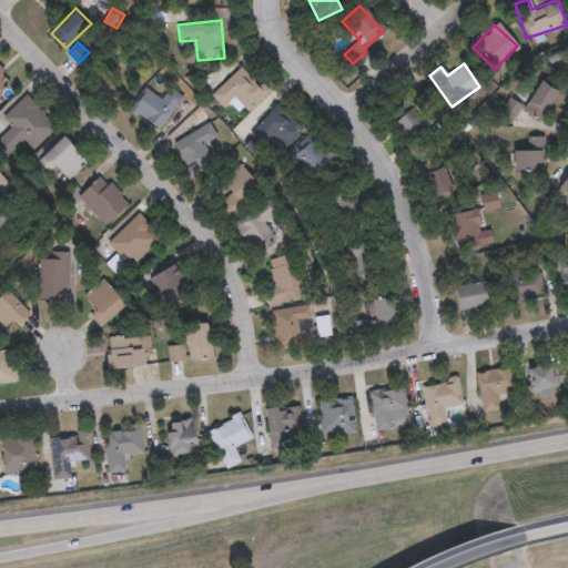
[(243,104),(233,113),(214,92),(244,66),(269,92),(249,111),(243,104)]
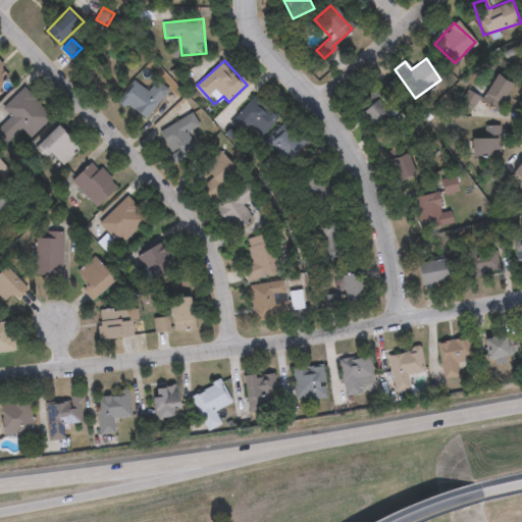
[(0,83),(0,61),(10,72),(0,83)]
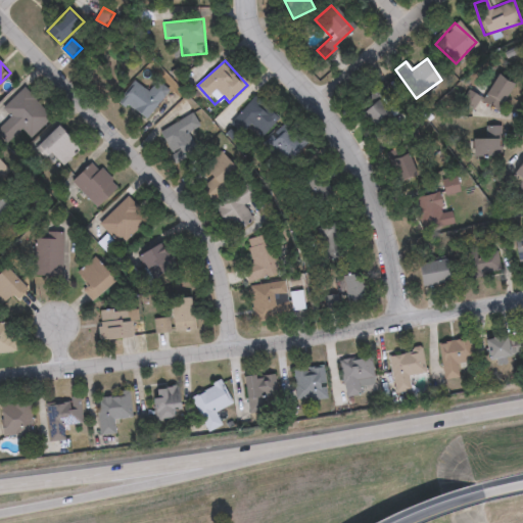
[(496,110),(477,99),(472,108),(461,101),(467,90),(481,98),(494,75),(511,85),(496,110)]
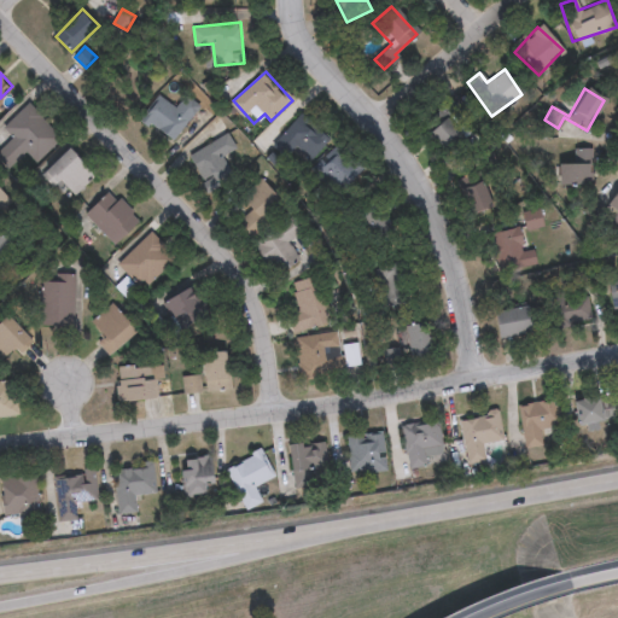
[(173,140),(143,115),(161,94),(176,108),(186,95),(199,108),(173,140)]
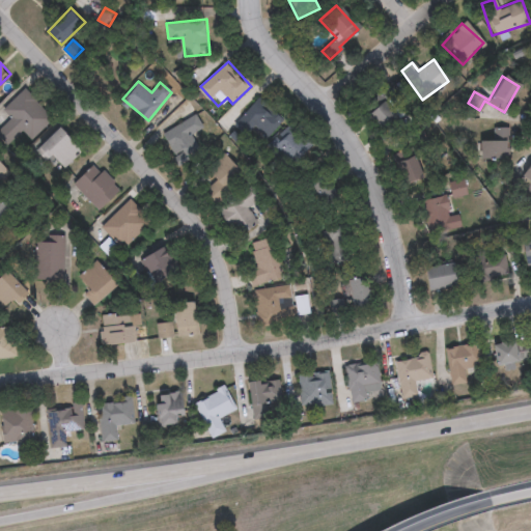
[(0,134),(0,128),(11,117),(2,108),(24,88),(51,116),(31,136),(24,128),(8,142),(0,134)]
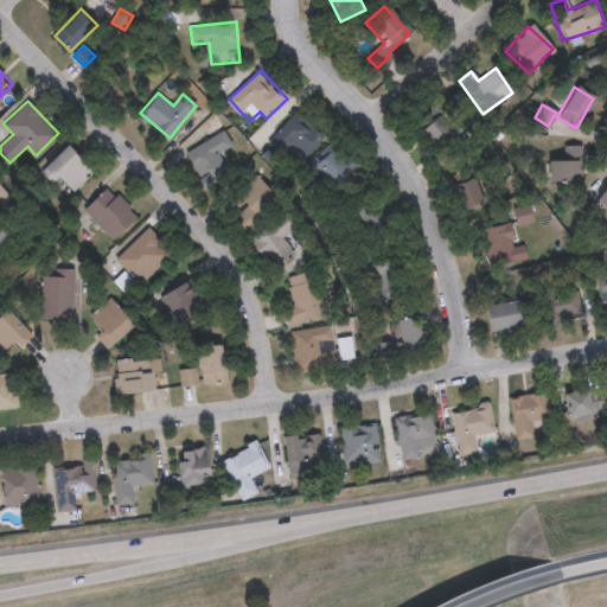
[(411,123),(433,101),(460,127),(439,149),(411,123)]
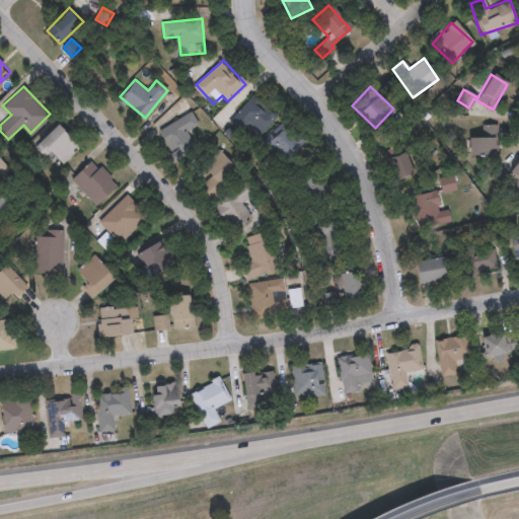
[(278,117),(261,134),(249,123),(240,132),(228,121),(254,94),(278,117)]
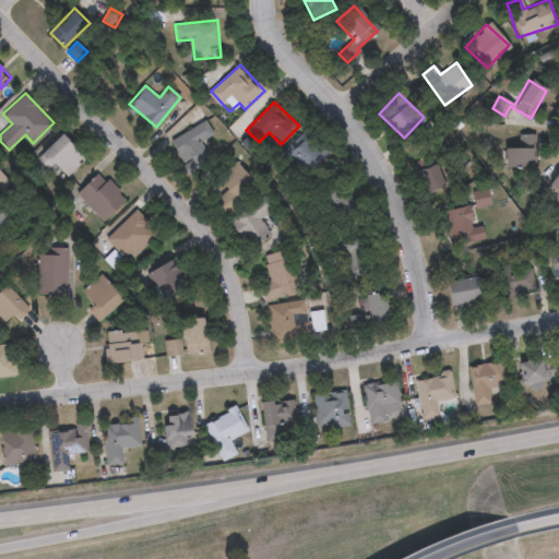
[(215,133),(203,141),(212,157),(190,170),(171,140),(206,119),(215,133)]
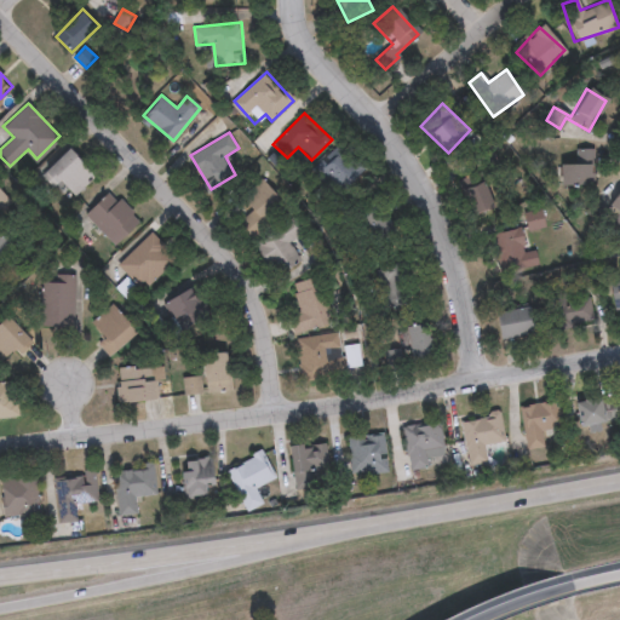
[(62,181),(56,188),(42,176),(70,148),(97,173),(75,194),(62,181)]
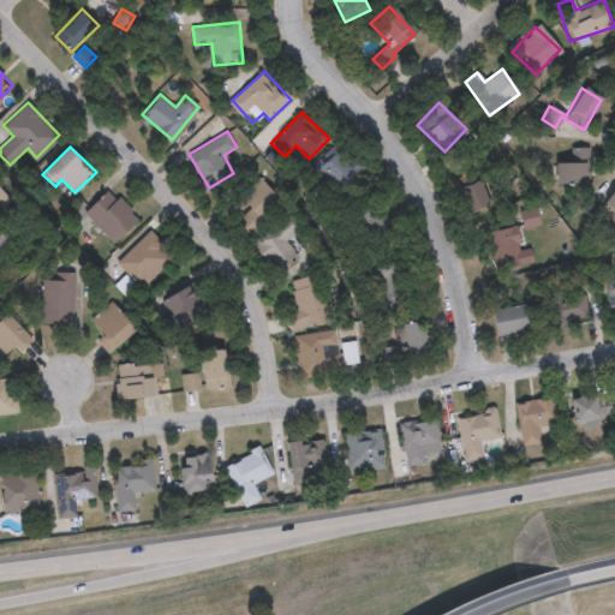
[(339,192),(317,175),(338,149),(359,166),(339,192)]
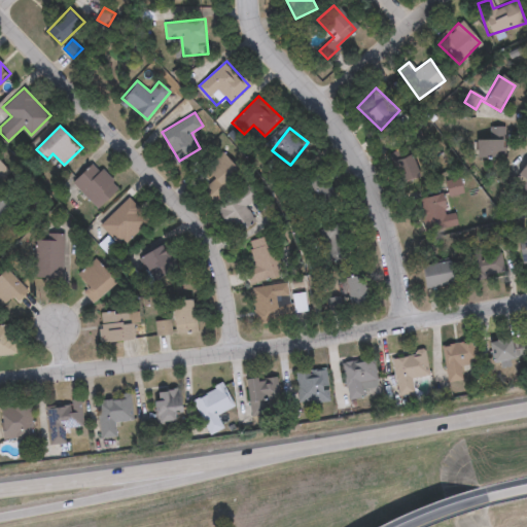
[(475,159),(475,139),(481,139),(481,130),(502,130),(502,159),(475,159)]
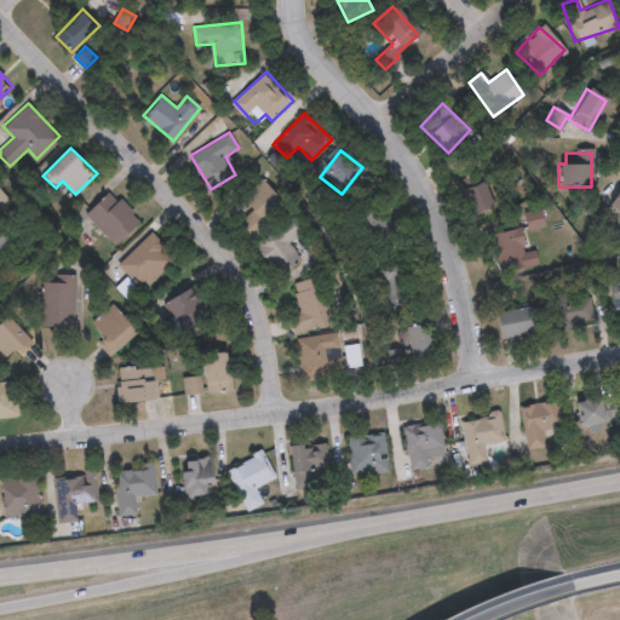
[(489,205),(461,195),(471,168),(499,178),(489,205)]
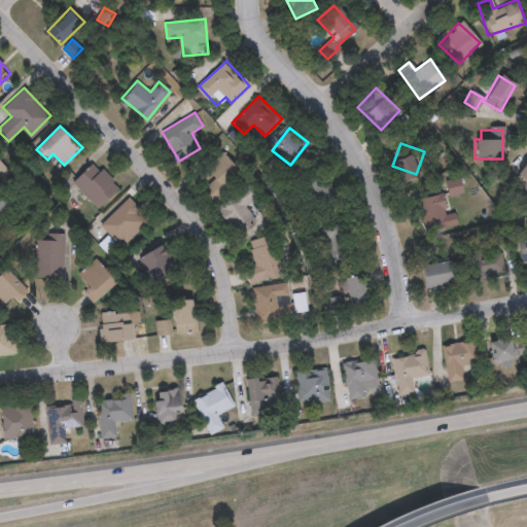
[(246,173),(217,202),(205,189),(216,178),(204,166),(221,149),(246,173)]
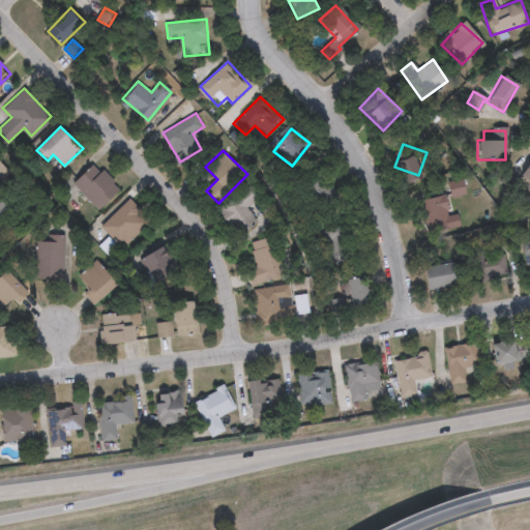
[(0,176),(8,169),(0,159),(0,176)]
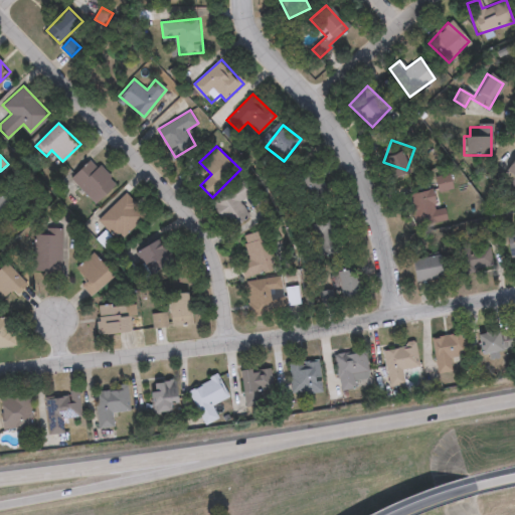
[(514,181),(502,171),(514,156),(514,181)]
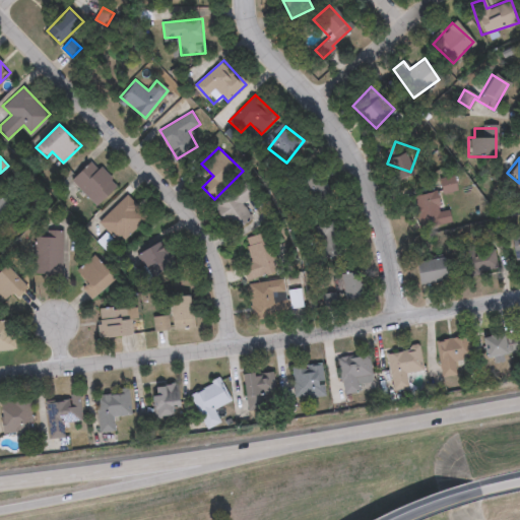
[(72,180),(92,159),(119,185),(99,206),(72,180)]
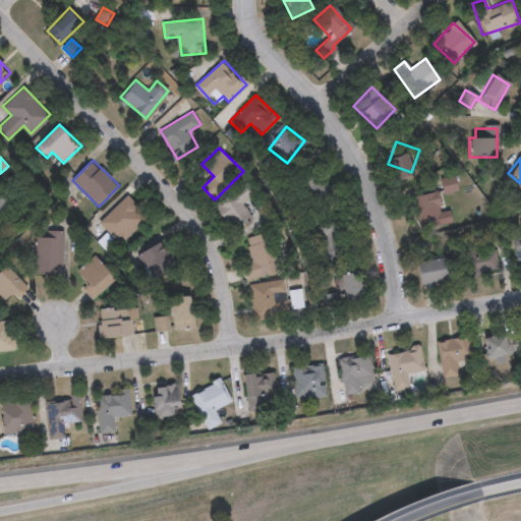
[(299,177),(322,170),(330,197),(307,204),(299,177)]
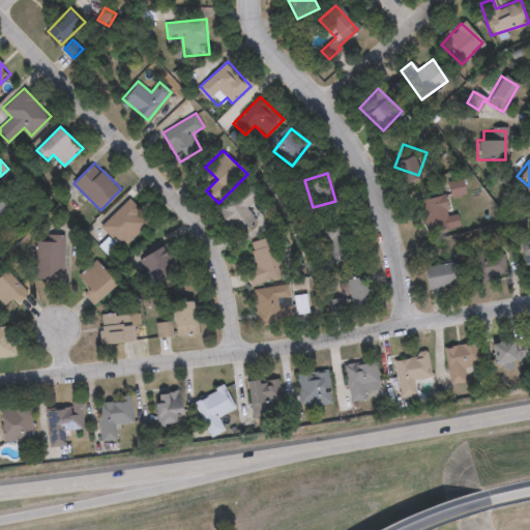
[(237,235),(218,207),(254,184),(262,197),(247,206),(257,222),(237,235)]
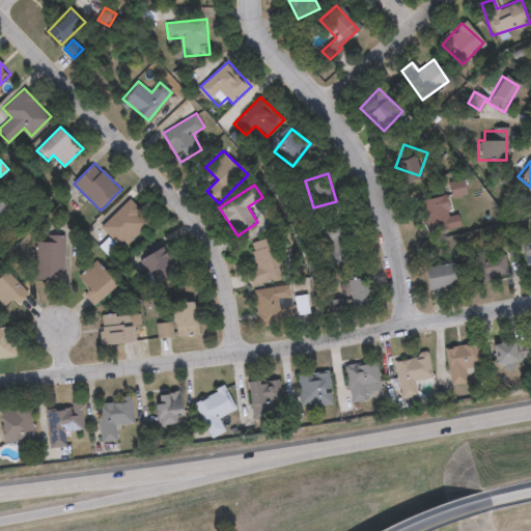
[(466,186),(466,194),(452,194),(452,187),(466,186)]
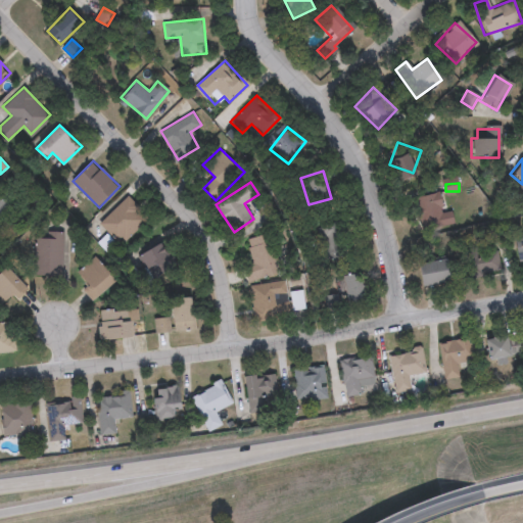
[(426,229),(421,195),(441,192),(446,226),(426,229)]
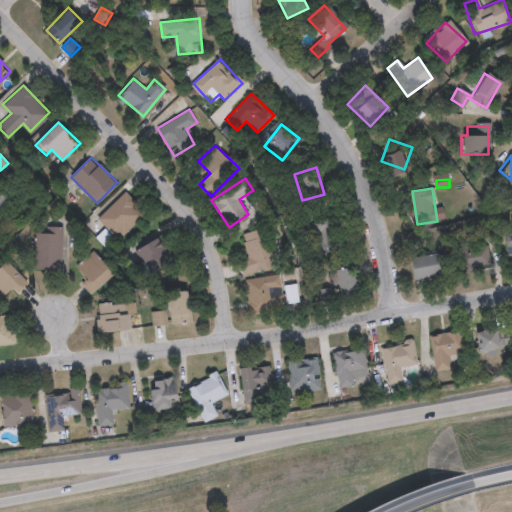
[(146,213),(119,240),(98,218),(125,191),(146,213)]
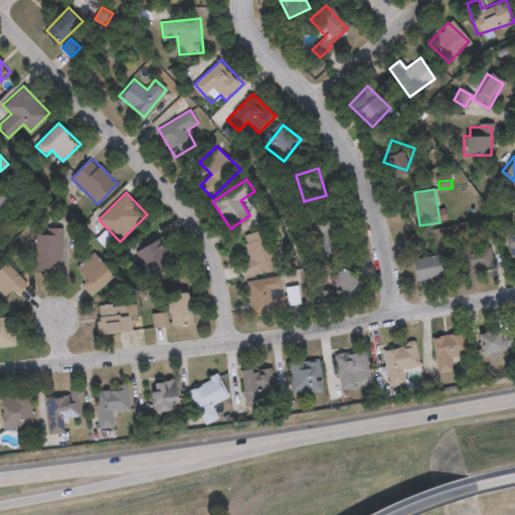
[(0,193),(12,198),(2,233),(0,232),(0,193)]
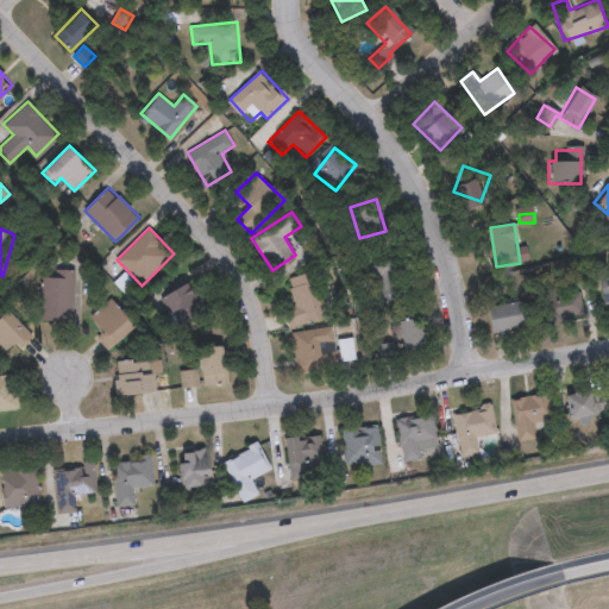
[(382,296),(360,274),(391,245),(402,256),(388,270),(397,281),(382,296)]
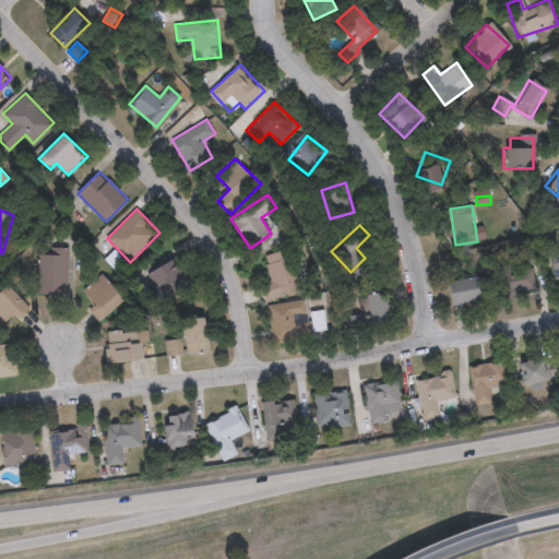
[(66,248),(64,294),(38,293),(39,253),(56,254),(56,247),(66,248)]
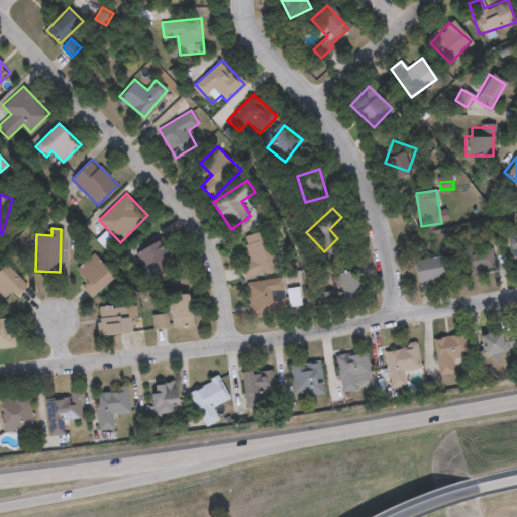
[(244,236),(268,230),(277,270),(244,278),(241,262),(249,260),(244,236)]
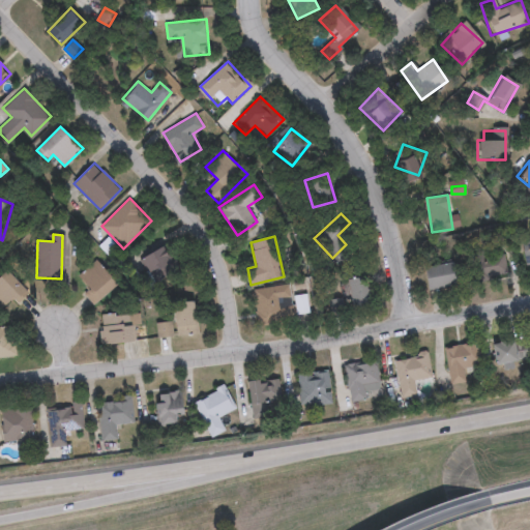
[(143,257),(168,245),(180,272),(155,284),(143,257)]
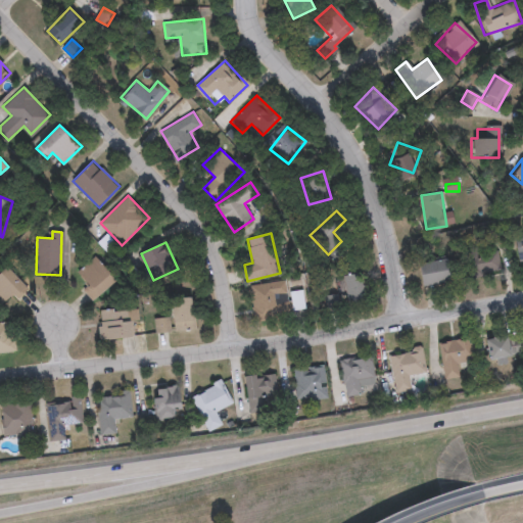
[(472,279),(466,258),(495,251),(501,272),(472,279)]
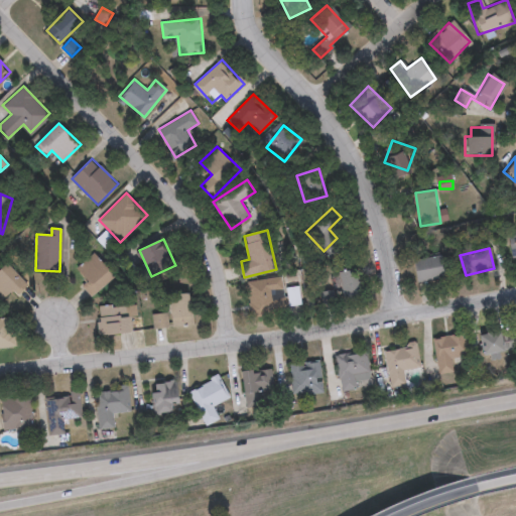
[(94,297),(82,285),(88,280),(76,269),(92,252),(116,274),(94,297)]
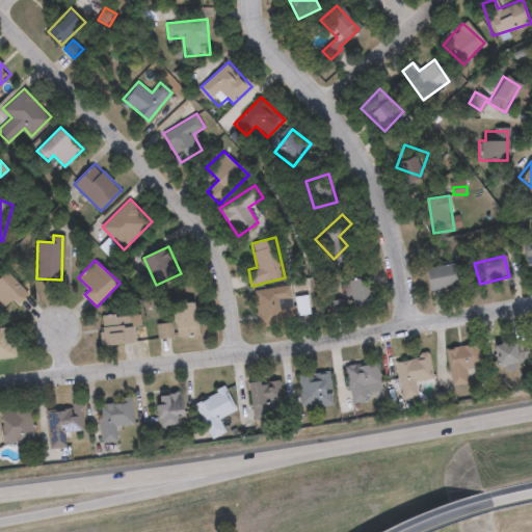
[(433,289),(430,267),(457,262),(461,284),(433,289)]
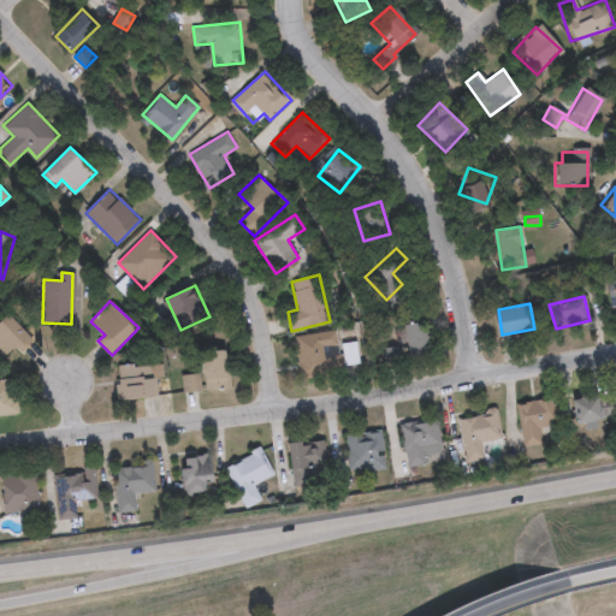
[(15,347),(1,360),(0,359),(0,321),(9,313),(35,339),(21,353),(15,347)]
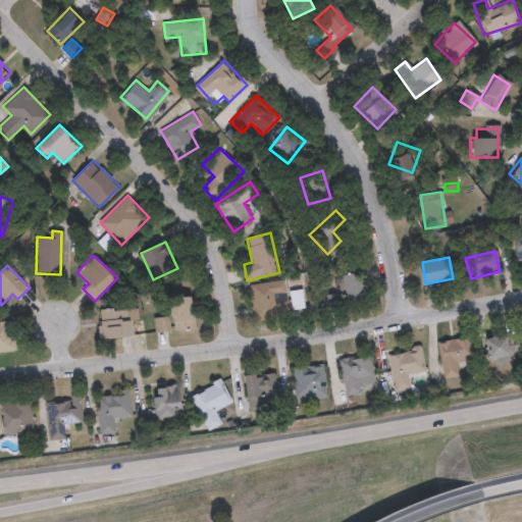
[(370,298),(351,303),(343,276),(361,270),(370,298)]
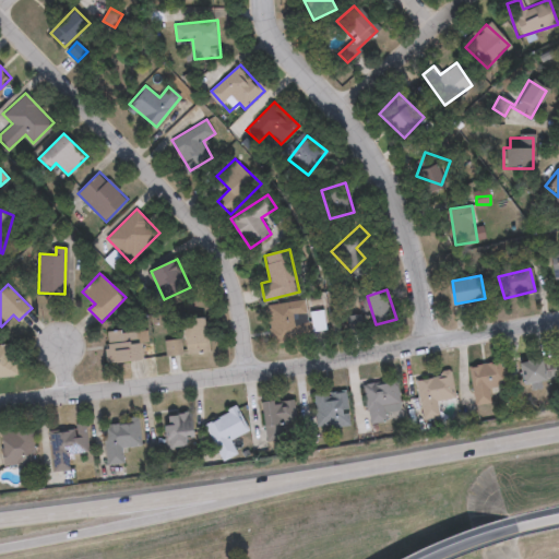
[(295,314),(298,339),(272,342),(268,305),(305,300),(306,313),(295,314)]
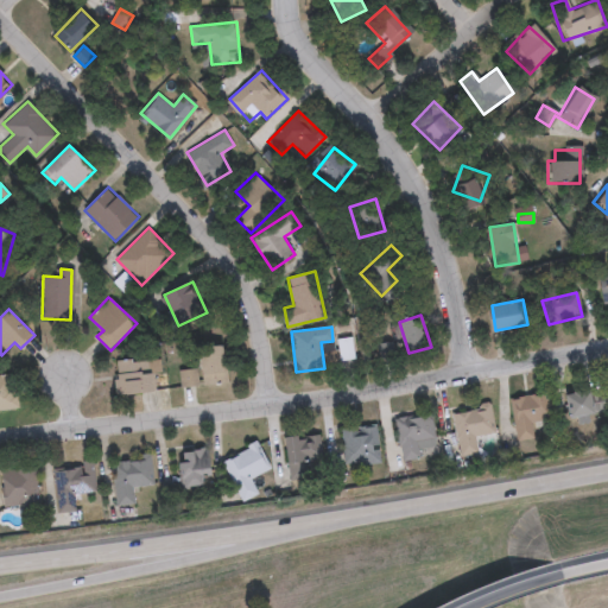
[(339,359),(339,337),(353,337),(354,359),(339,359)]
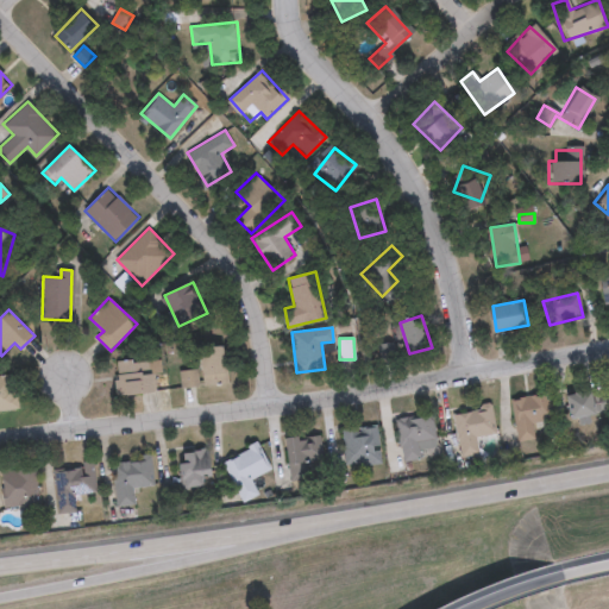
[(202,344),(226,344),(226,383),(202,383),(202,344)]
